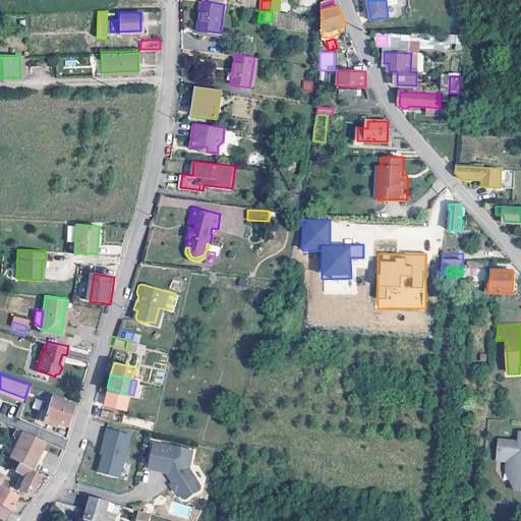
[(73,401),(53,395),(51,394),(47,407),(43,420),(56,424),(57,420),(66,423),(73,401)]
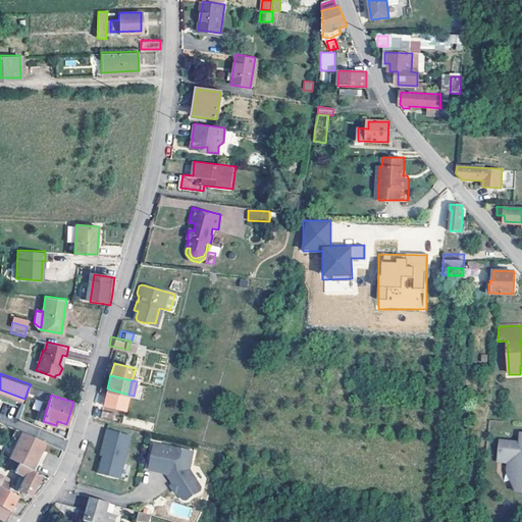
[(47,408),(42,407),(38,419),(43,421),(47,408)]
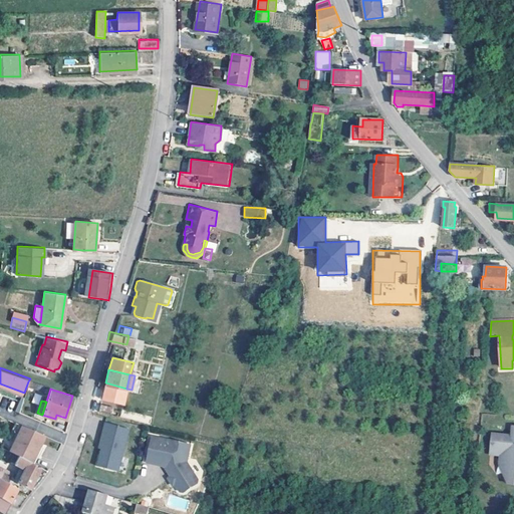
[(112,405),(101,402),(99,409),(110,413),(112,405)]
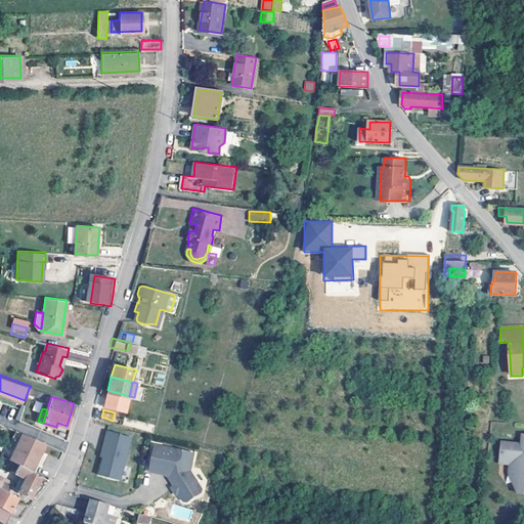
[(99,472),(118,477),(122,475),(130,441),(127,440),(129,433),(107,428),(103,443),(106,444),(99,472)]
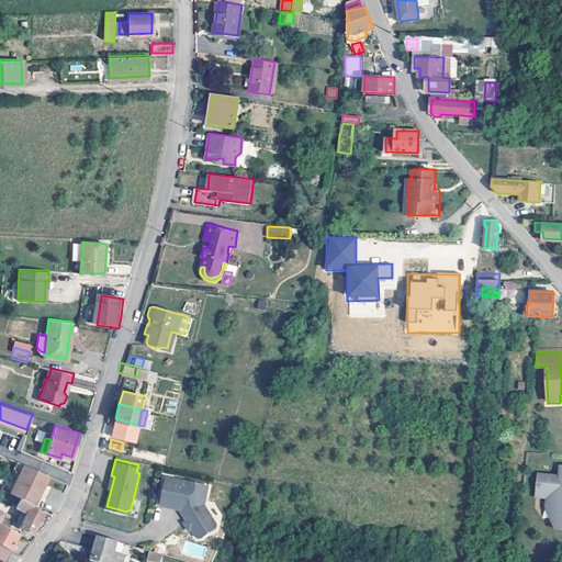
[(17,494),(35,504),(44,486),(51,474),(26,461),(21,470),(11,491),(17,494)]
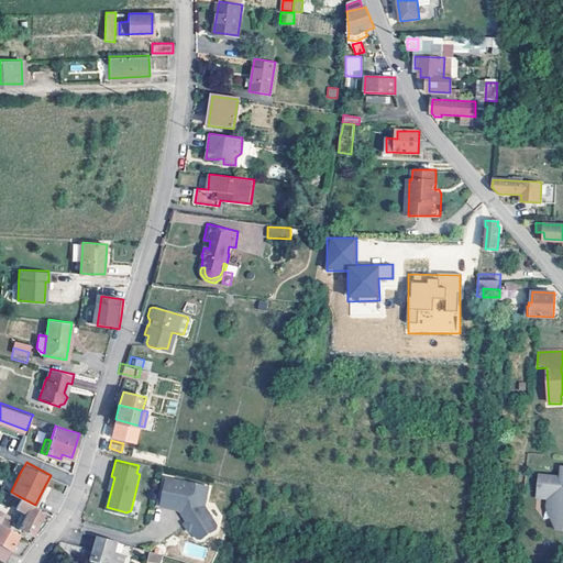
[(562,475),(562,478),(539,476),(537,496),(548,497),(547,506),(560,508),(558,529),(562,529),(562,475)]
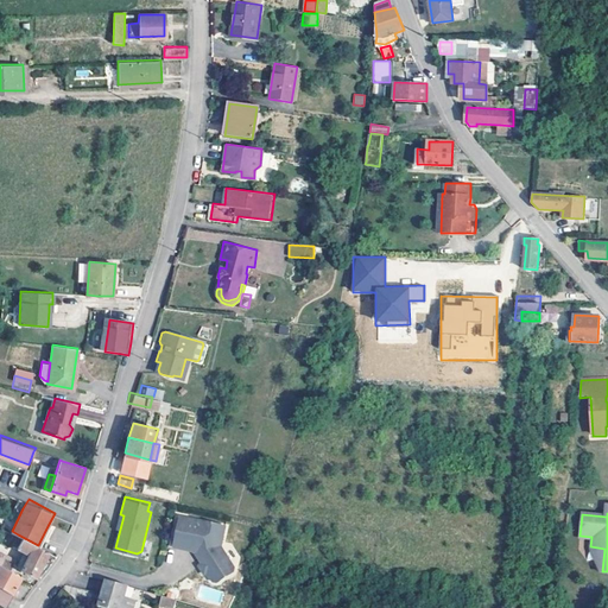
[(222,526),(179,523),(172,552),(194,555),(203,567),(204,568),(207,565),(210,571),(208,572),(209,574),(216,582),(221,583),(235,570),(235,565),(220,548),(222,526)]
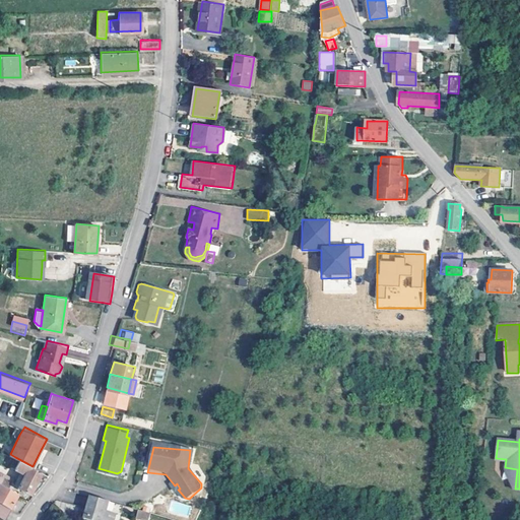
[(42,471),(33,466),(15,457),(11,464),(24,472),(17,484),(30,492),(42,471)]
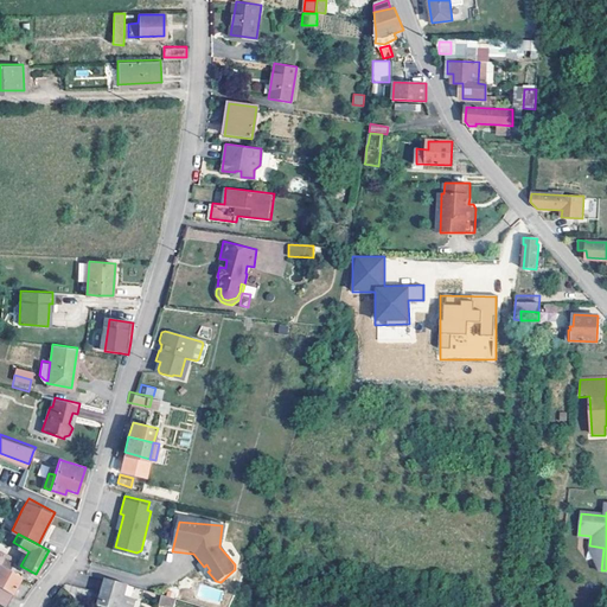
[(601,570),(604,548),(589,545),(601,570)]
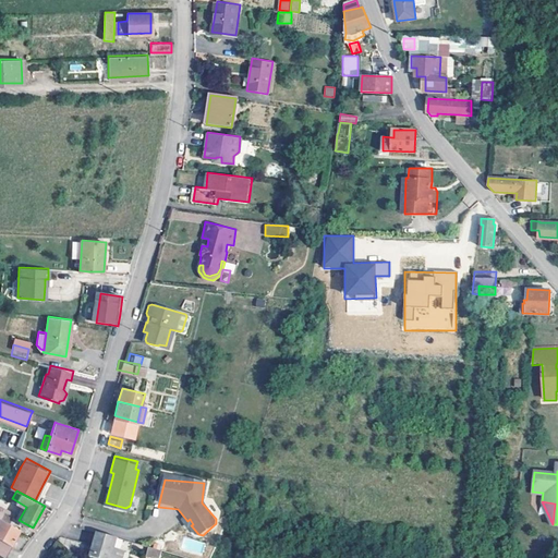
[(0,504),(0,517),(13,524),(16,518),(4,512),(7,508),(0,504)]
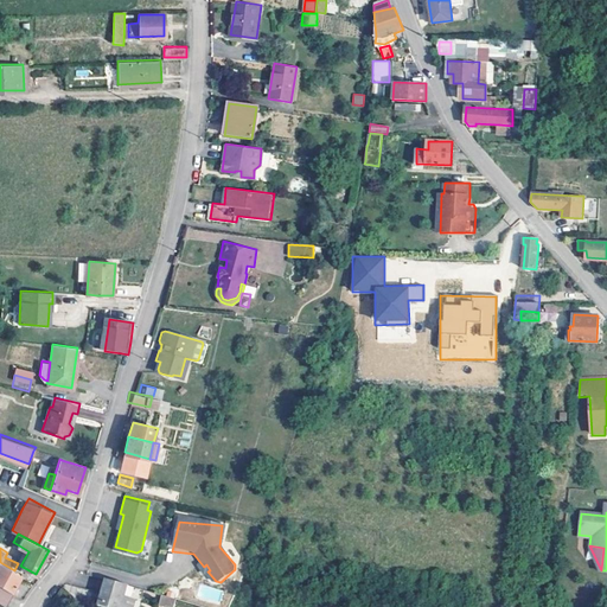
[(0,602),(4,605),(21,575),(14,570),(0,562),(0,602)]
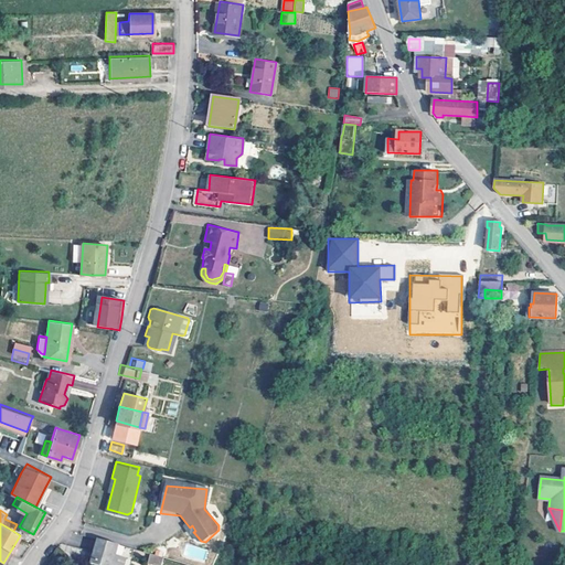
[(195,531),(192,525),(190,528),(189,526),(187,528),(192,535),(194,533),(193,532),(195,531)]
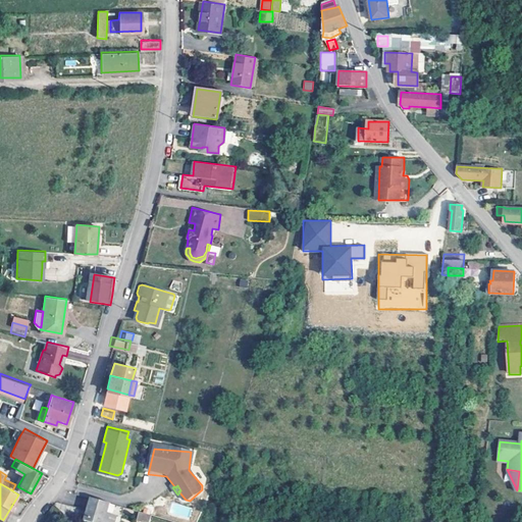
[(111,504),(92,498),(88,510),(86,517),(84,521),(89,521),(109,521),(107,517),(108,514),(111,504)]
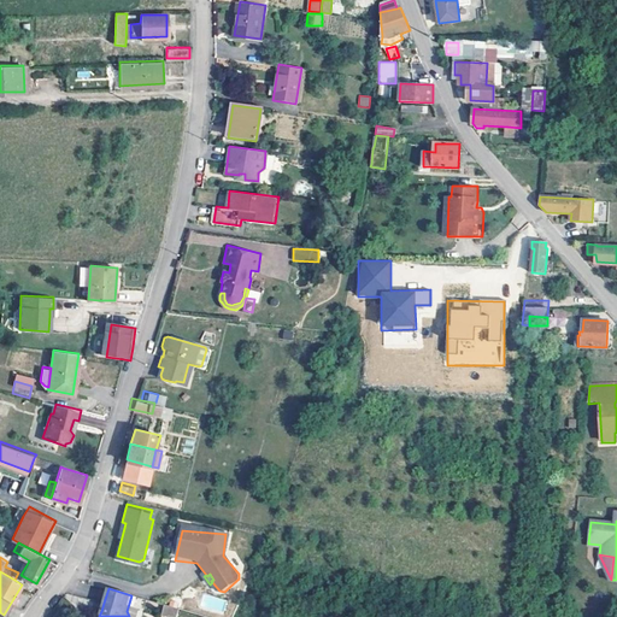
[(104,603),(95,600),(93,609),(101,611),(104,603)]
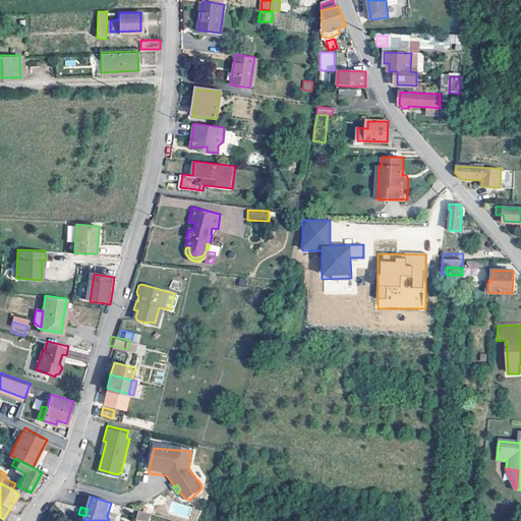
[(151,511),(138,508),(136,515),(149,518),(151,511)]
